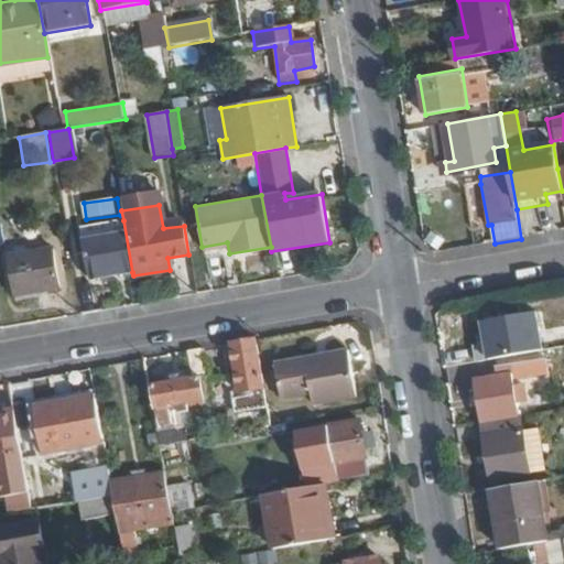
[(132,272),(123,220),(79,227),(88,279),(132,272)]
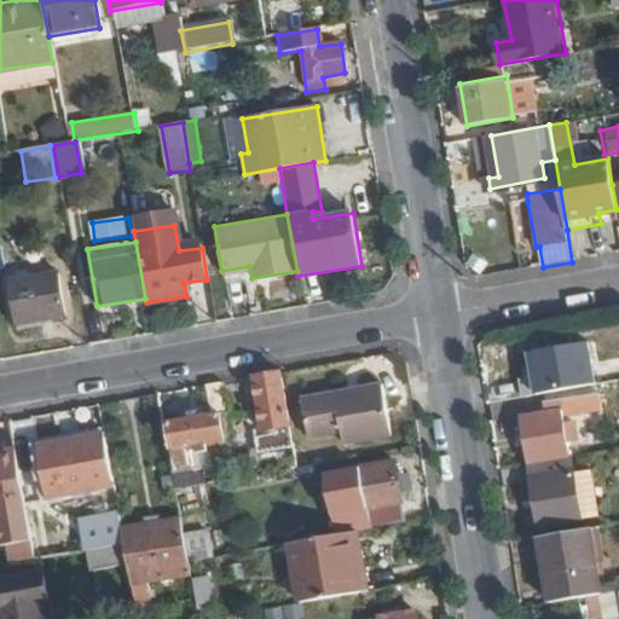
[(63,318),(55,273),(6,282),(13,327),(63,318)]
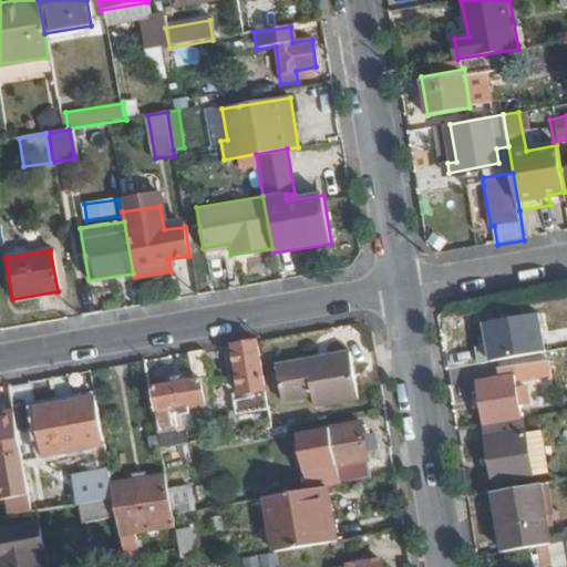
[(537,312),(481,322),(487,361),(544,351),(537,312)]
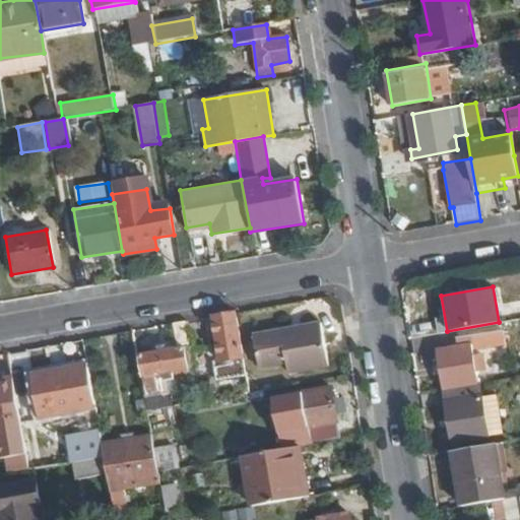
[(243,364),(234,314),(209,318),(217,368),(243,364)]
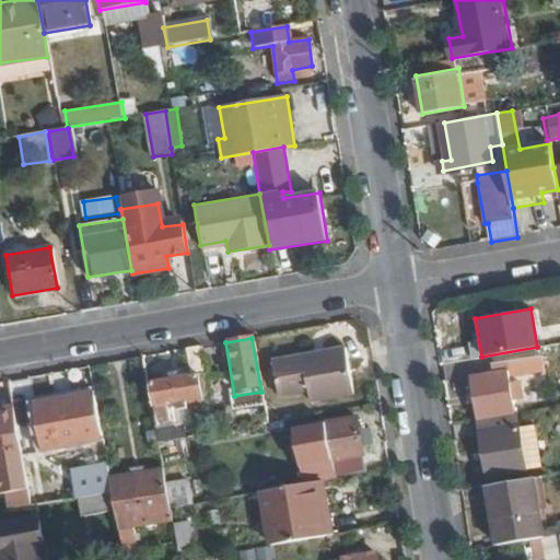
[(353,397),(346,350),(272,362),(278,397),(311,393),(312,403),(353,397)]
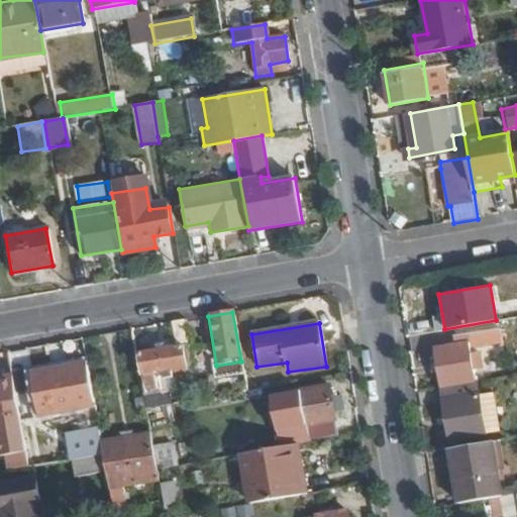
[(477,384),(471,350),(502,345),(499,330),(453,337),(454,343),(432,347),(440,390),(477,384)]
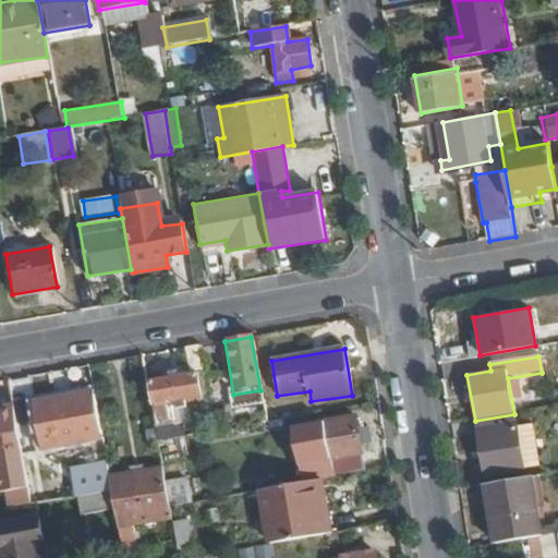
[(205,428),(195,374),(148,383),(158,437),(205,428)]
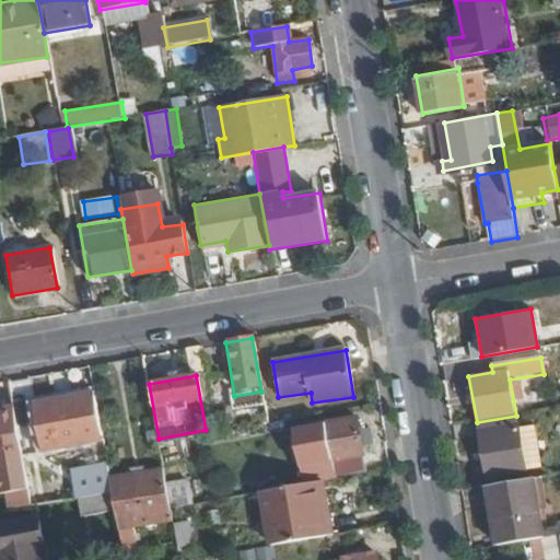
[(101,441),(92,394),(31,405),(39,451),(101,441)]
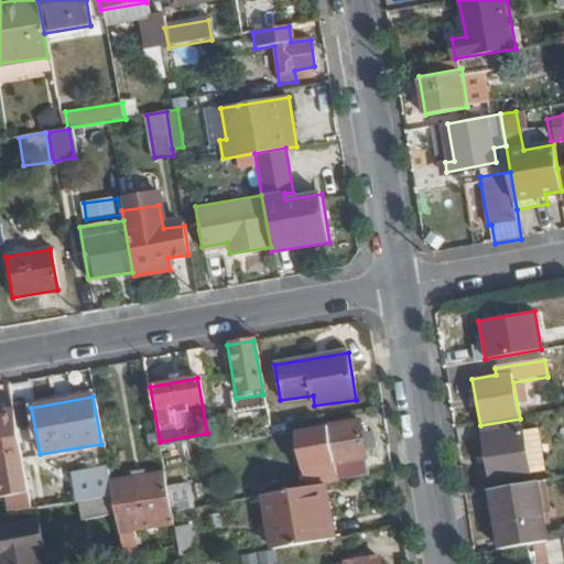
[(26,492),(11,411),(0,413),(0,494),(0,496),(26,492)]
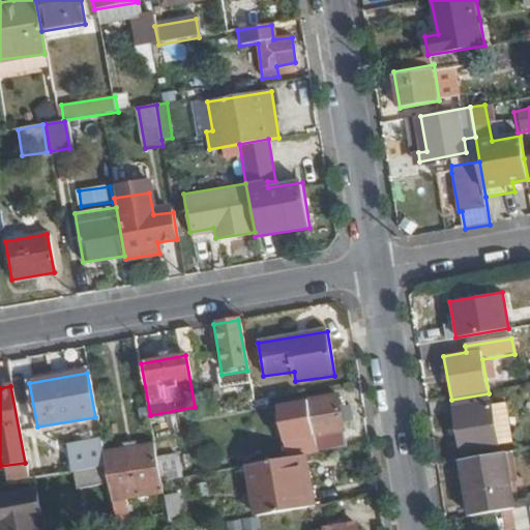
[(451,404),(490,398),(489,393),(451,400),(451,404)]
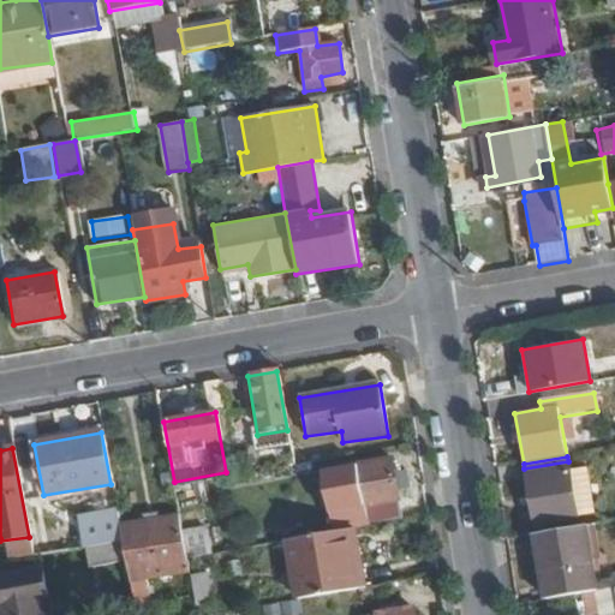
[(400,524),(389,458),(344,465),(351,509),(345,512),(346,523),(327,526),(328,536),(356,531),(400,524)]
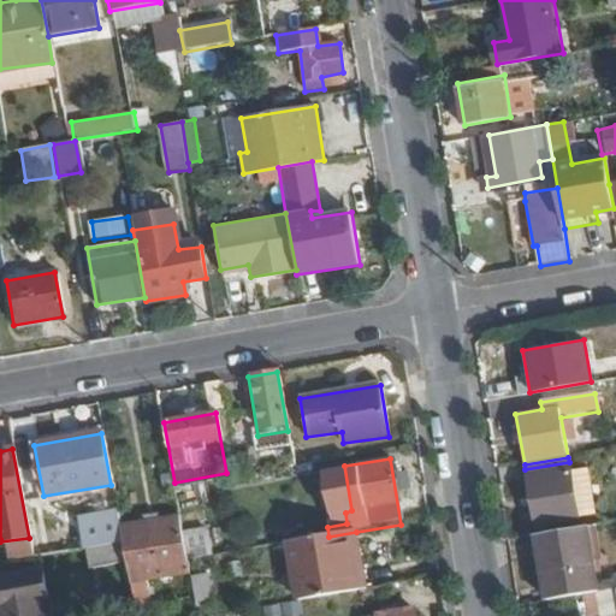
[(570,472),(569,462),(525,469),(527,480),(570,472)]
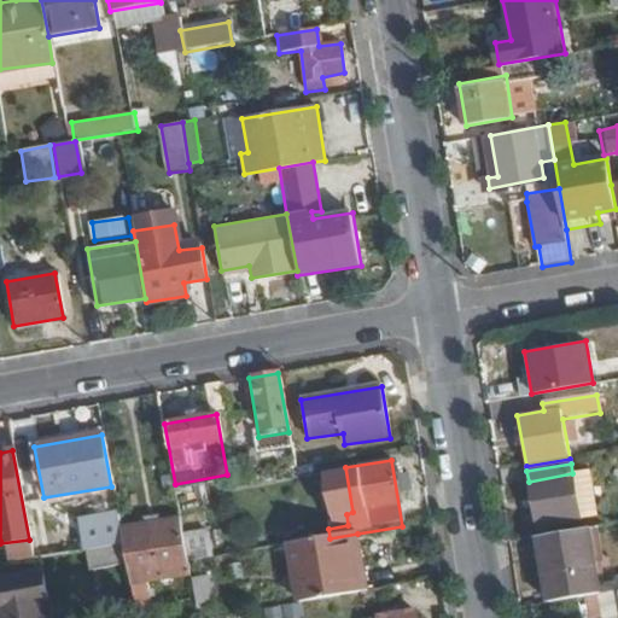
[(579,518),(572,473),(529,482),(536,525),(579,518)]
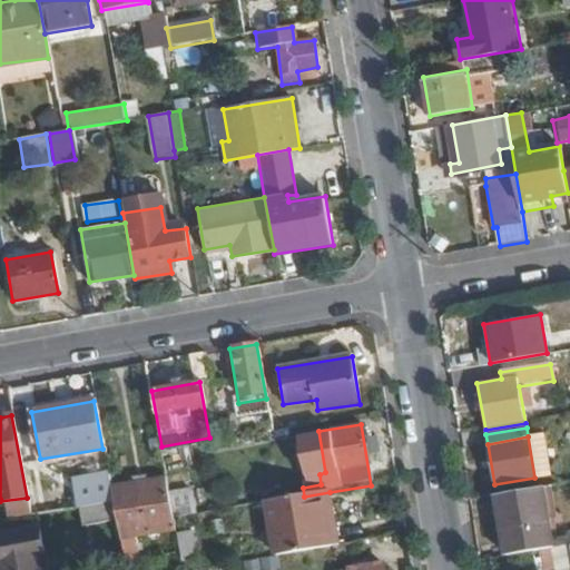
[(552,549),(542,488),(494,497),(503,558),(552,549)]
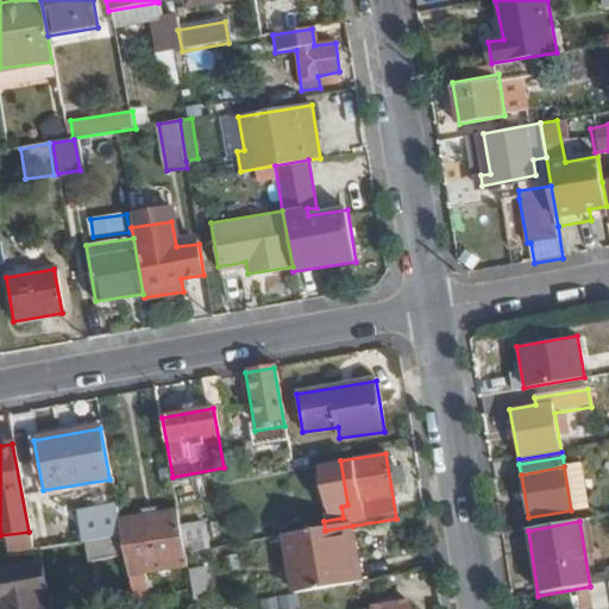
[(211,522),(192,523),(194,546),(212,545),(211,522)]
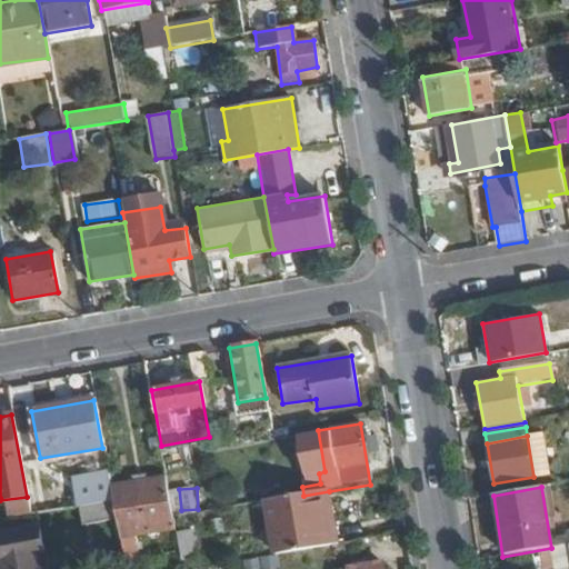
[(332,546),(325,511),(332,510),(329,491),(303,496),(266,501),(276,555),(332,546)]
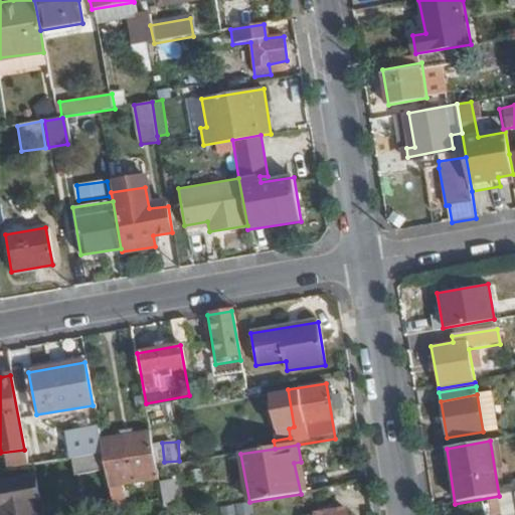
[(157,476),(151,447),(102,455),(111,502),(112,509),(126,506),(123,482),(157,476)]
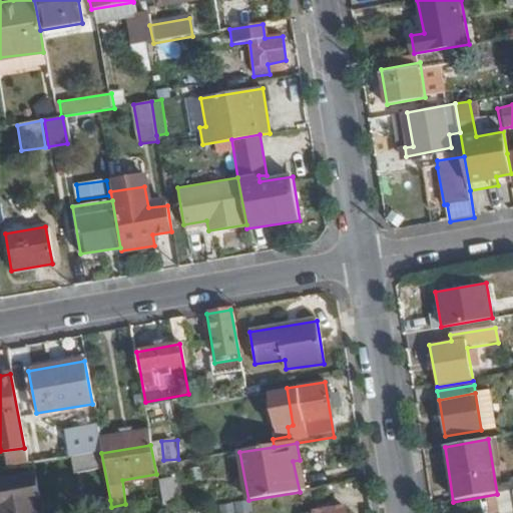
[(0,512),(40,512),(33,477),(0,482),(0,512)]
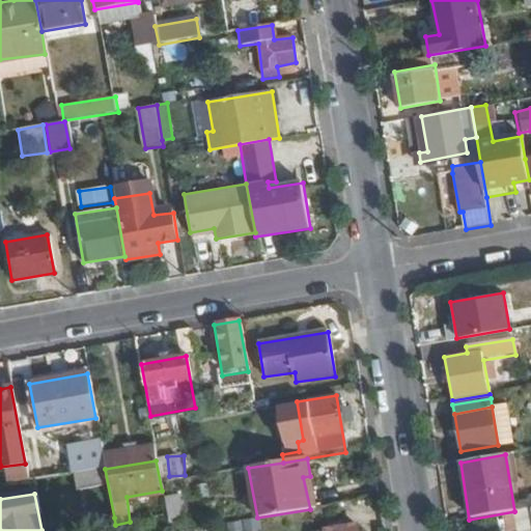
[(184,521),(178,496),(163,498),(167,524),(184,521)]
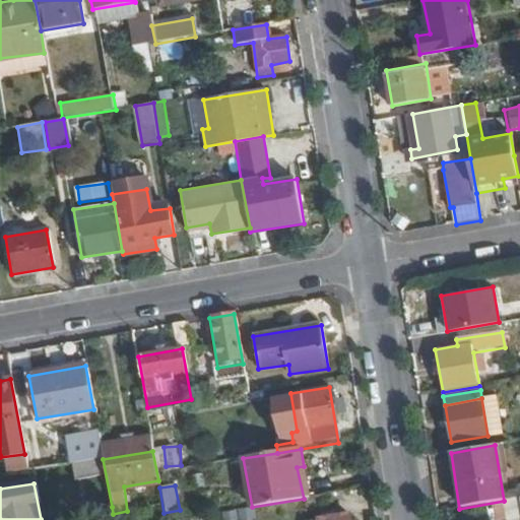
[(519,519),(519,498),(504,501),(507,519),(519,519)]
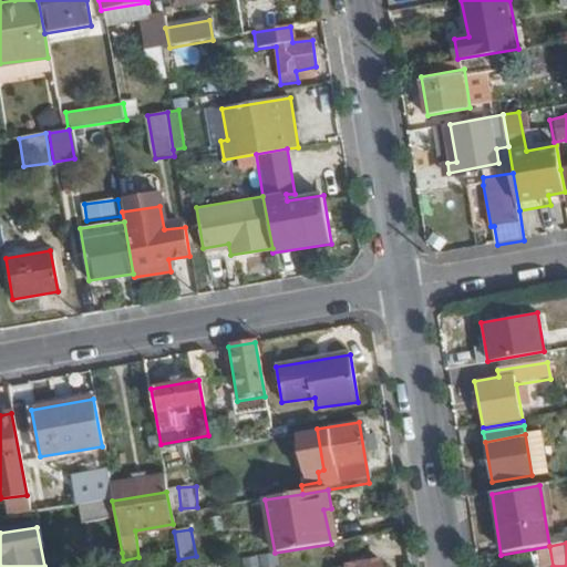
[(123,566),(123,560),(122,553),(83,559),(84,566),(123,566)]
